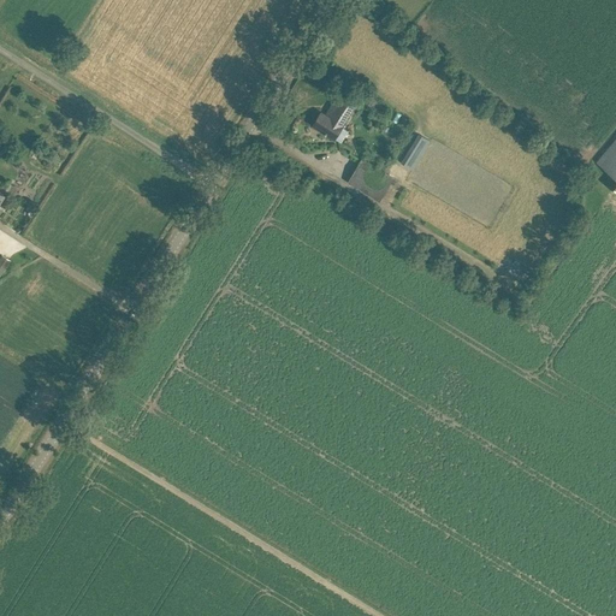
[(345,99),(338,95),(329,110),(333,113),(331,117),(321,111),(313,124),(335,137),(343,125),(342,124),(354,105),(351,104),(355,98),(349,94),(345,99)]
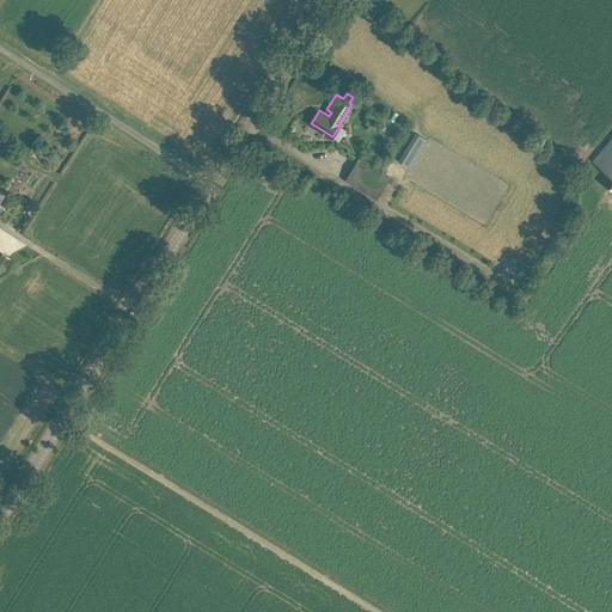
[(420,134),(402,161),(410,167),(428,139),(420,134)]
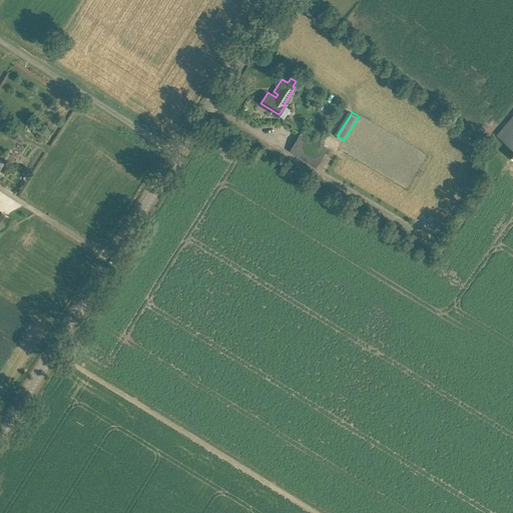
[(512,114),(497,134),(512,147),(512,114)]
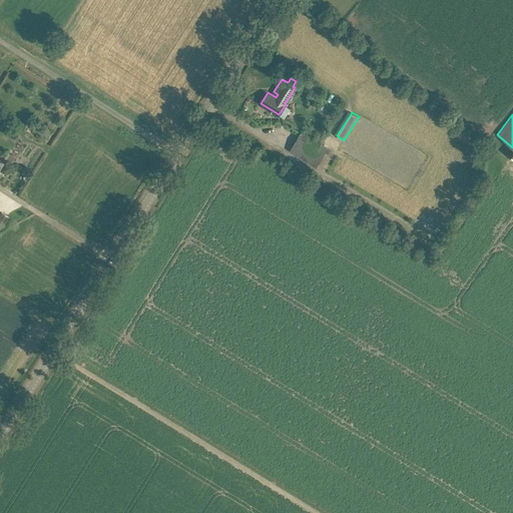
[(290,150),(316,166),(328,147),(301,131),(290,150)]
